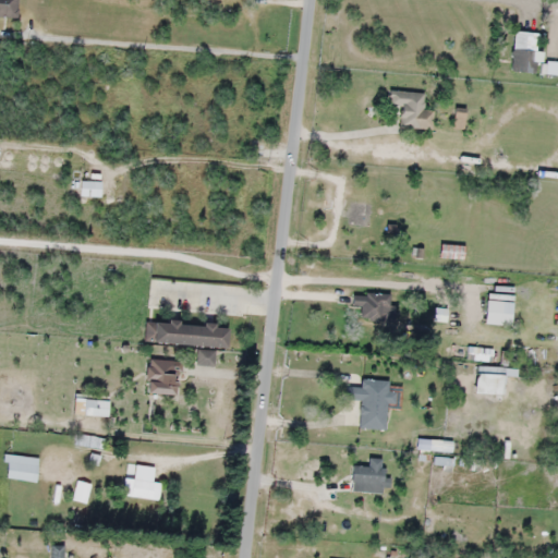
[(0,0),(0,16),(17,16),(17,0),(0,0)]
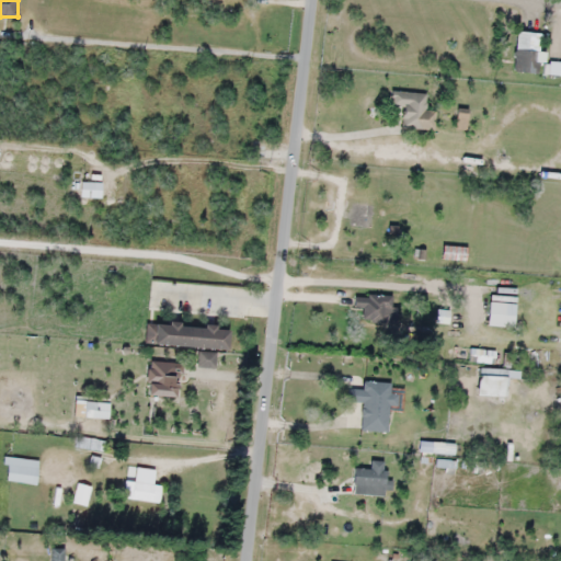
[(536,75),(541,34),(518,31),(513,71),(536,75)]
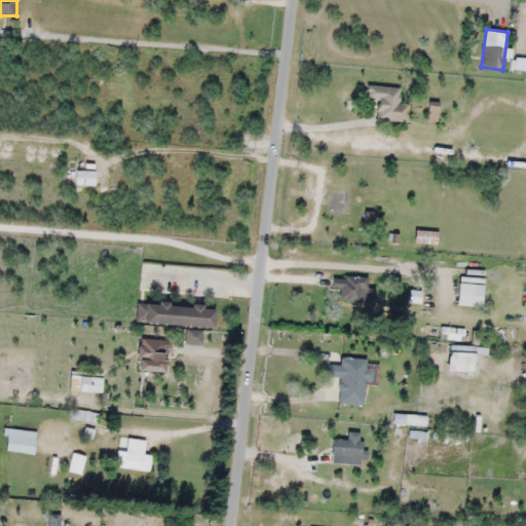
[(398,120),(400,87),(366,85),(366,100),(370,100),(369,119),(398,120)]
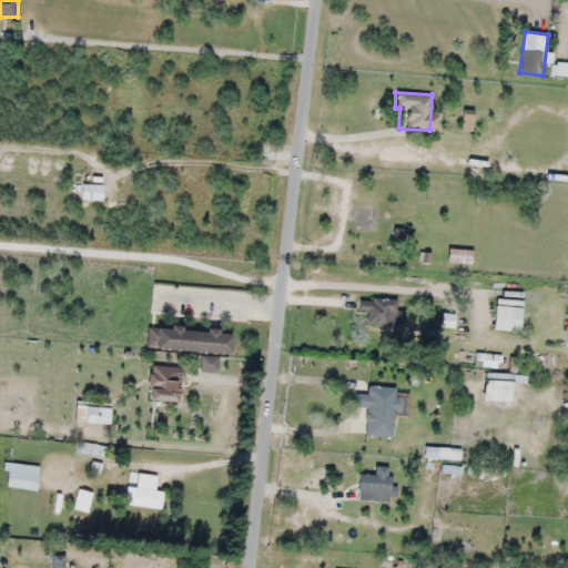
[(379,206),(355,204),(353,230),(377,232),(379,206)]
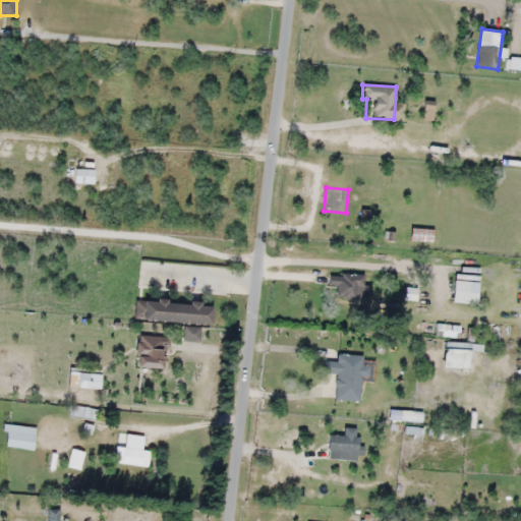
[(360,275),(329,274),(329,288),(335,288),(335,296),(360,297),(360,275)]
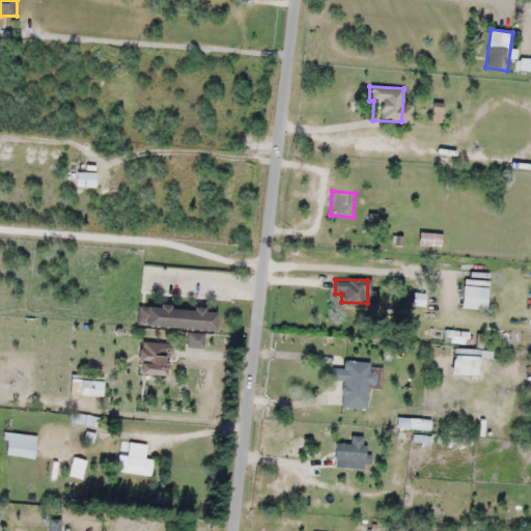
[(485,310),(486,285),(460,285),(460,309),(485,310)]
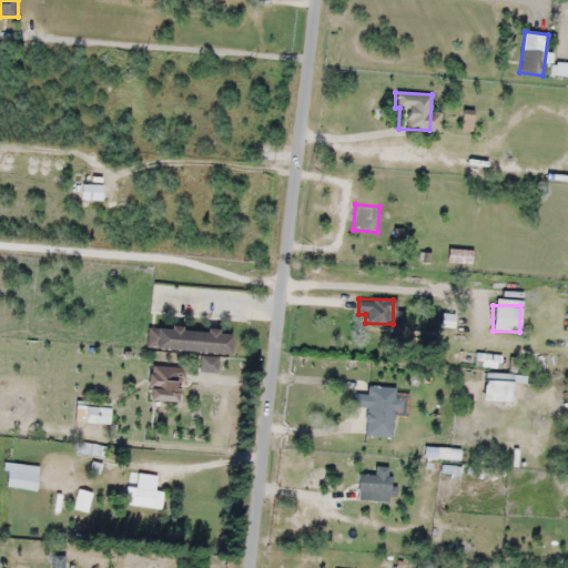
[(474,367),(514,375),(517,358),(477,351),(474,367)]
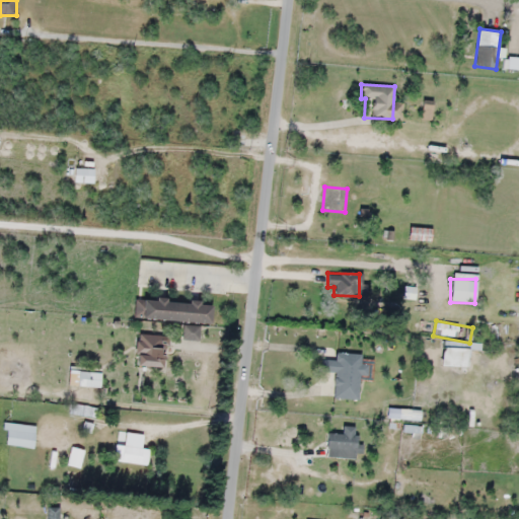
[(197,325),(182,327),(183,340),(198,338),(197,325)]
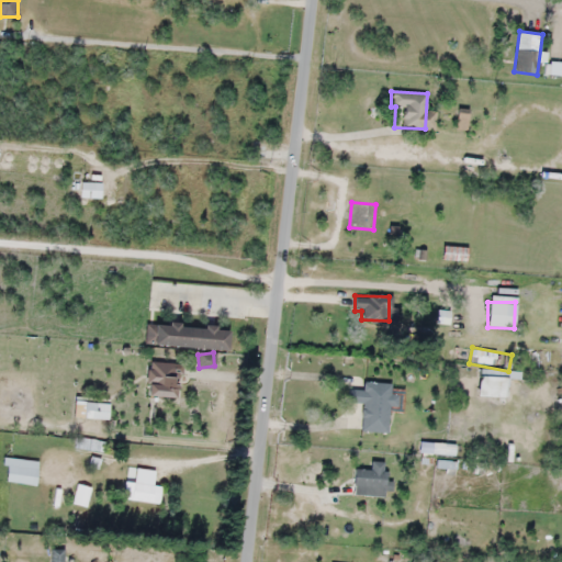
[(173,398),(181,367),(150,360),(144,393),(173,398)]
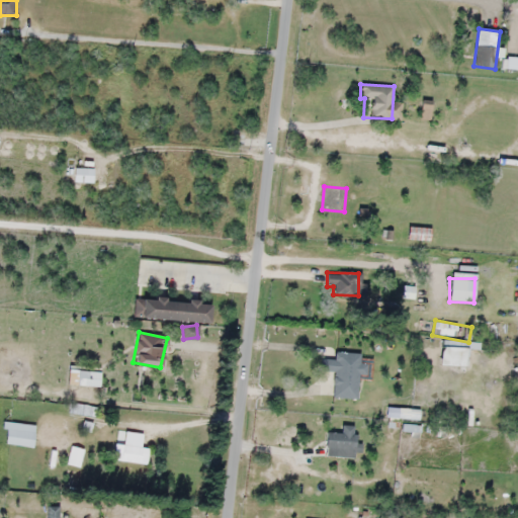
[(466,347),(440,346),(439,365),(466,366),(466,347)]
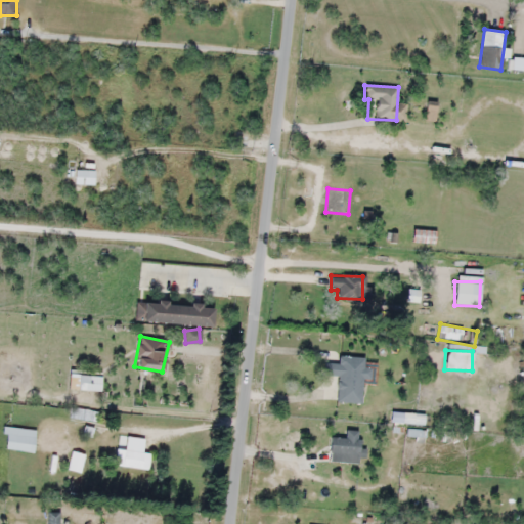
[(364,357),(339,356),(339,364),(325,363),(324,376),(338,376),(337,402),(361,403),(364,357)]
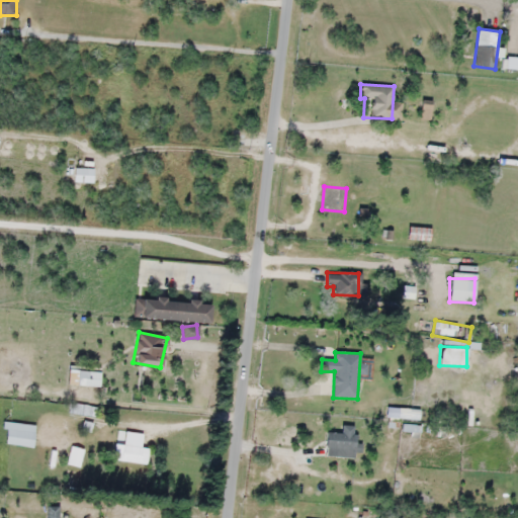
[(68,385),(98,386),(98,371),(68,370),(68,385)]
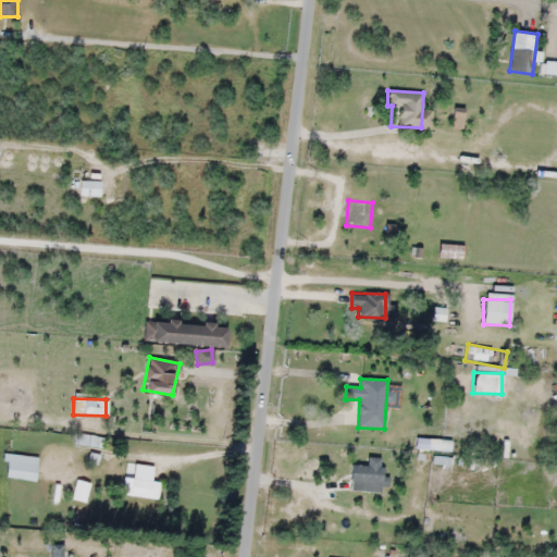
[(73,442),(100,450),(103,440),(76,432),(73,442)]
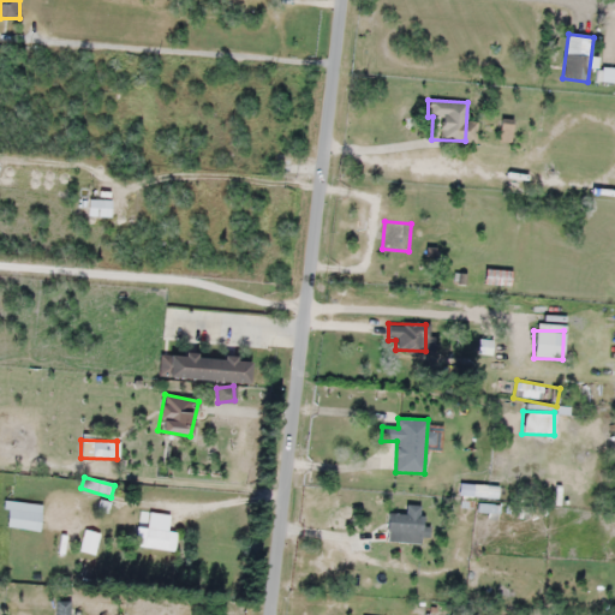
[(405,514),(387,514),(387,543),(424,543),(424,505),(405,505),(405,514)]
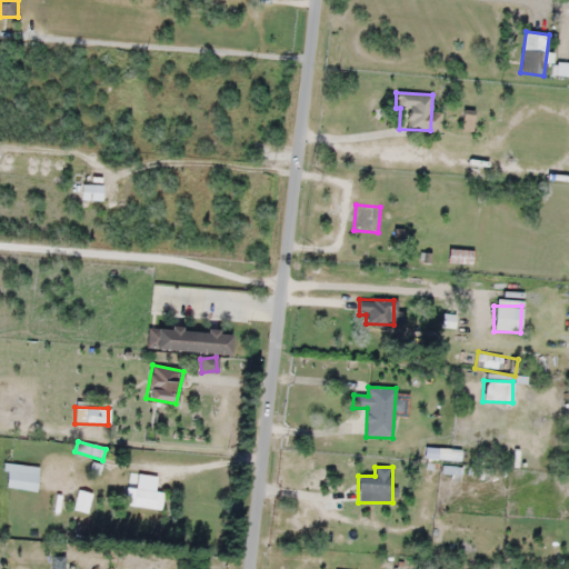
[(161,509),(163,491),(126,488),(125,507),(161,509)]
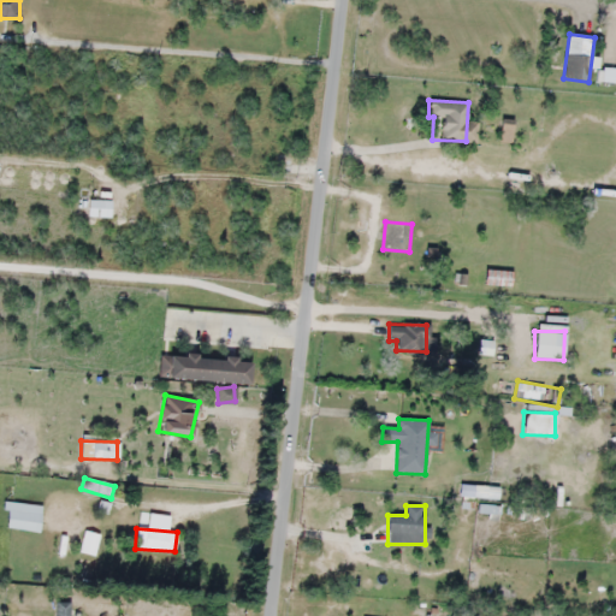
[(95,556),(99,534),(83,531),(80,552),(95,556)]
